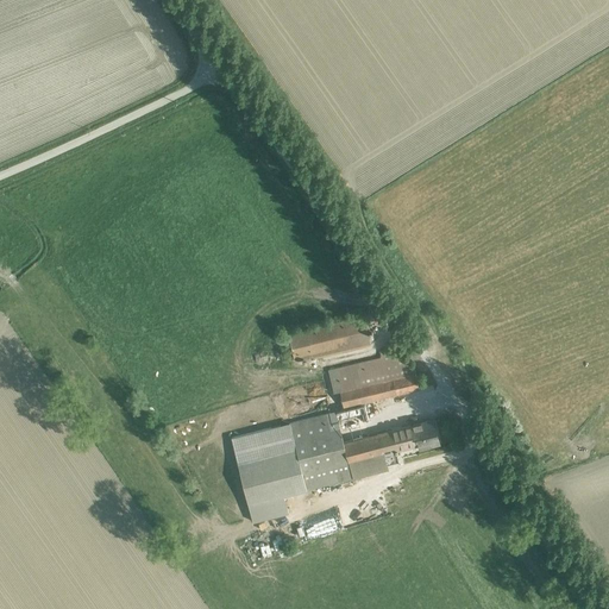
[(294,358),(295,360),(314,356),(314,357),(371,344),(363,314),(289,332),(293,349),(294,358)]
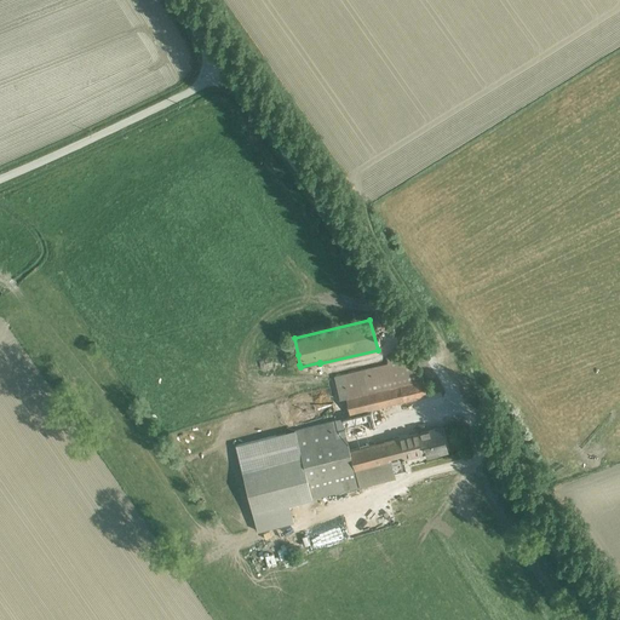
[(345,397),(350,414),(428,395),(420,369),(407,351),(386,356),(388,362),(334,375),(339,399),(345,397)]
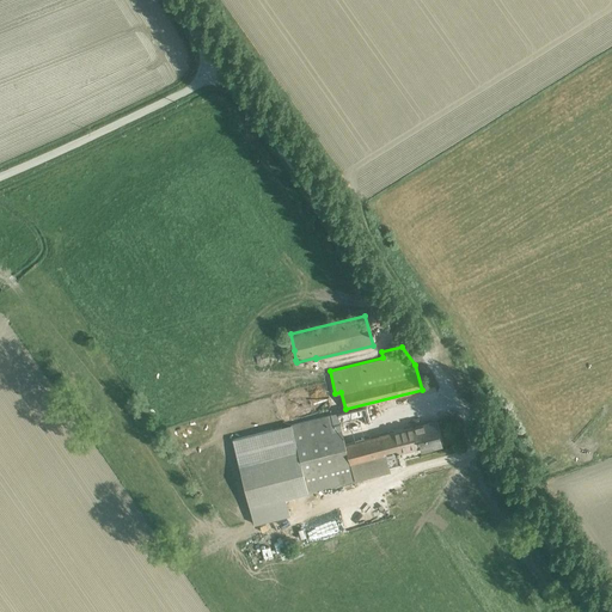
[(367,405),(292,423),(308,491),(390,470),(389,465),(401,461),(397,451),(399,450),(399,452),(421,446),(422,450),(442,444),(436,421),(346,444),(342,429),(371,423),(367,405)]
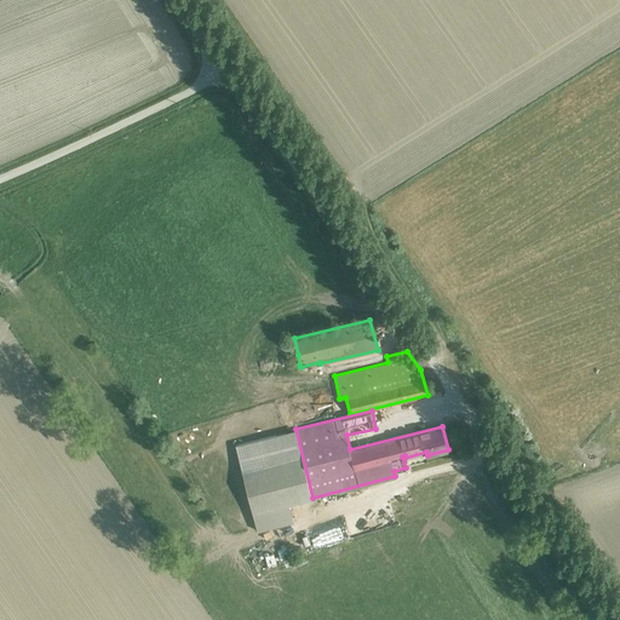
[(313,498),(296,429),(236,445),(242,470),(291,458),(302,500),(313,498)]
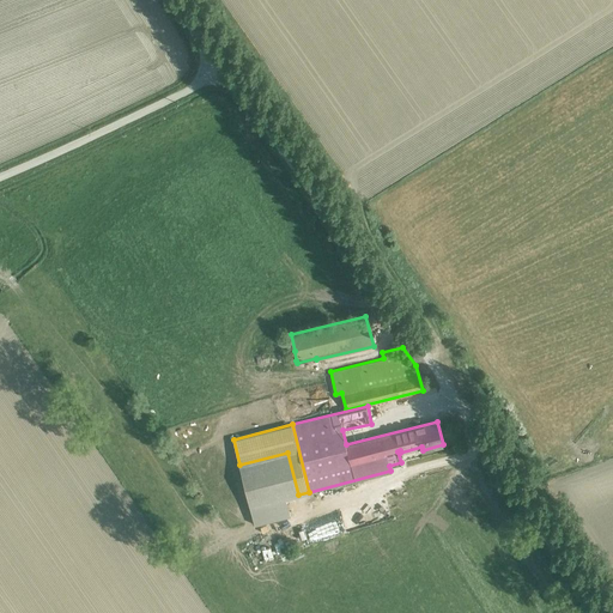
[(240,465),(255,525),(291,515),(286,498),(298,495),(287,453),(240,465)]
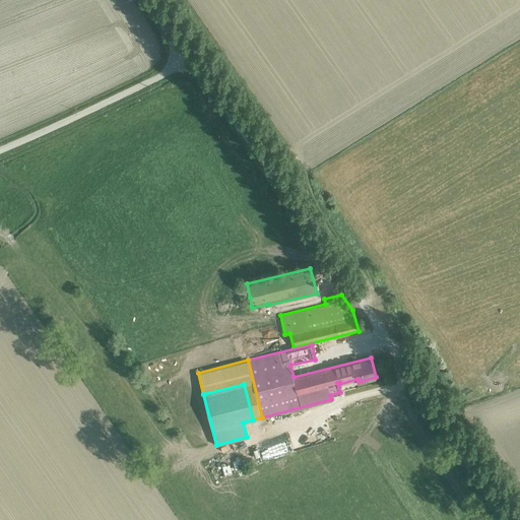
[(262,445),(253,447),(255,458),(264,457),(262,445)]
